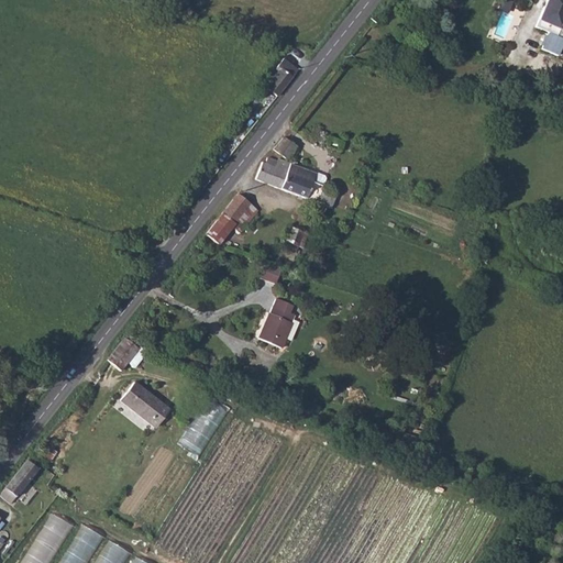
[(562,41),(553,37),(560,21),(562,12),(562,0),(545,0),(533,30),(544,34),(538,51),(555,57),(562,41)]
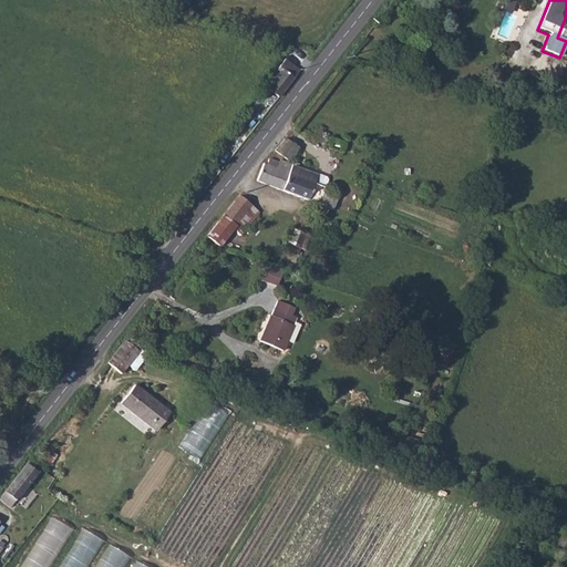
[(284,60),(278,68),(280,70),(268,88),(279,96),(301,68),(284,60)]
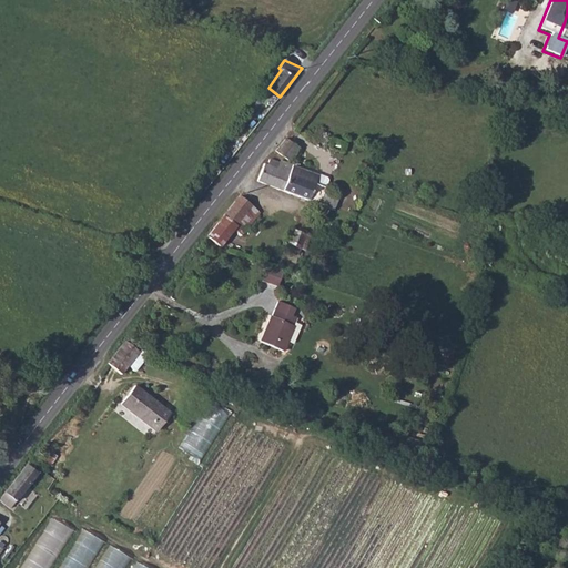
[(285,138),(275,150),(283,154),(288,158),(296,146),(285,138)]
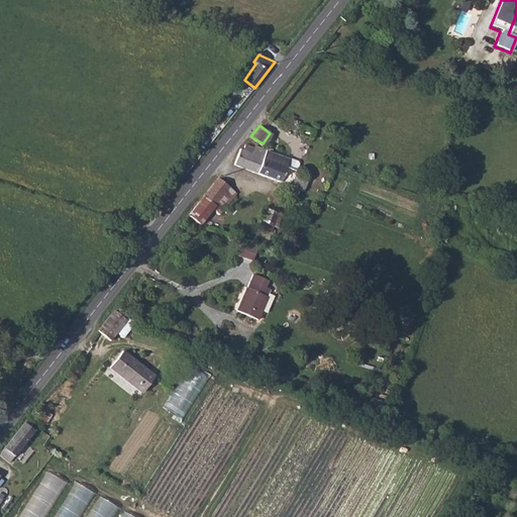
[(238,151),(234,164),(257,174),(267,149),(259,146),(246,141),(238,151)]
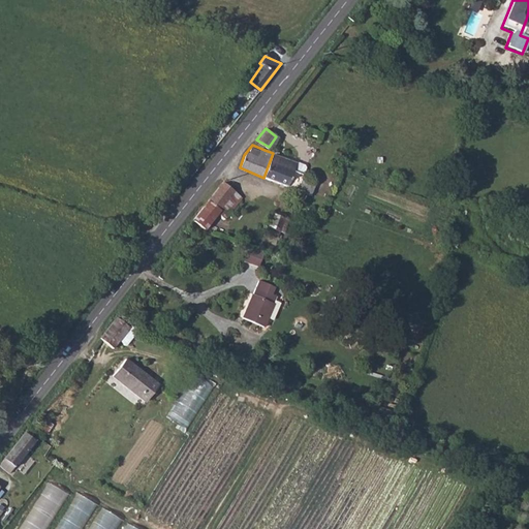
[(273,153),(263,178),(302,193),(306,185),(300,182),(303,173),(294,168),(297,163),(273,153)]
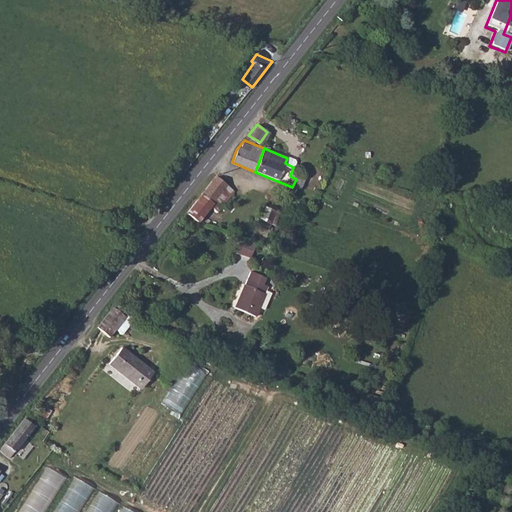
[(215,177),(201,195),(213,203),(226,185),(215,177)]
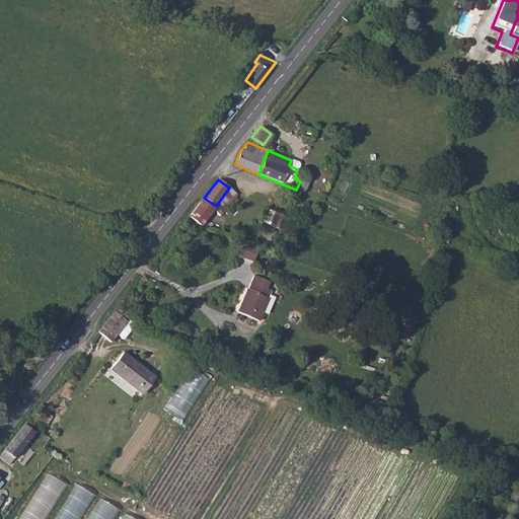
[(216,206),(213,209),(221,214),(237,194),(229,188),(216,206)]
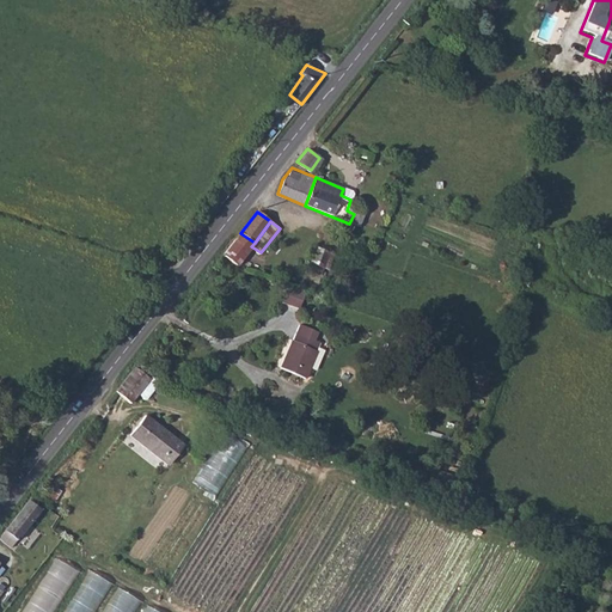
[(240,233),(222,256),(237,267),(251,246),(255,243),(240,233)]
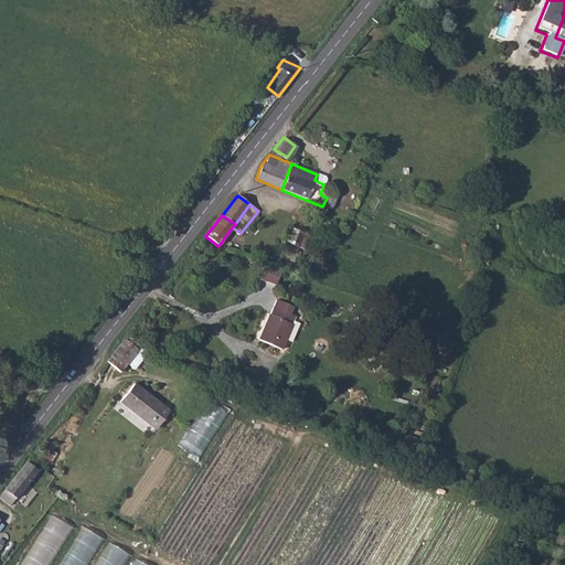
[(281,240),(278,246),(290,252),(294,244),(298,246),(304,233),(291,228),(286,242),(281,240)]
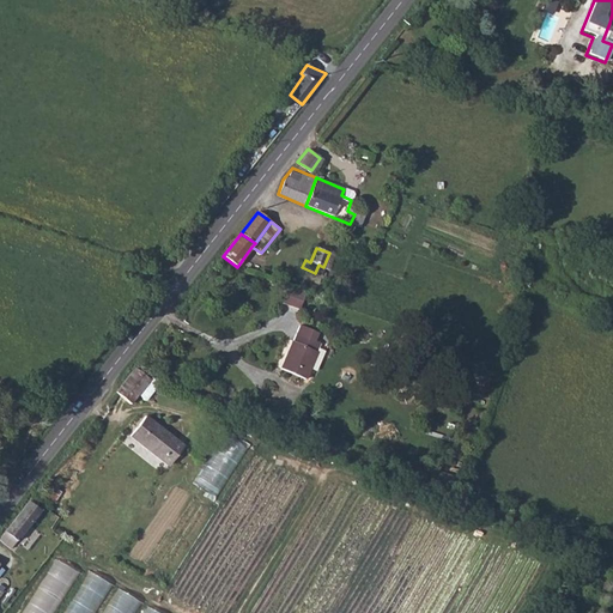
[(298,291),(289,287),(283,303),(292,307),(298,291)]
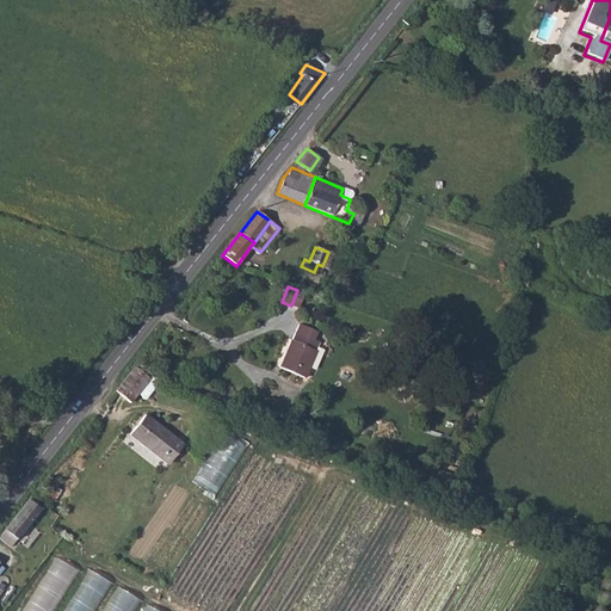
[(297,290),(291,306),(300,308),(304,292),(297,290)]
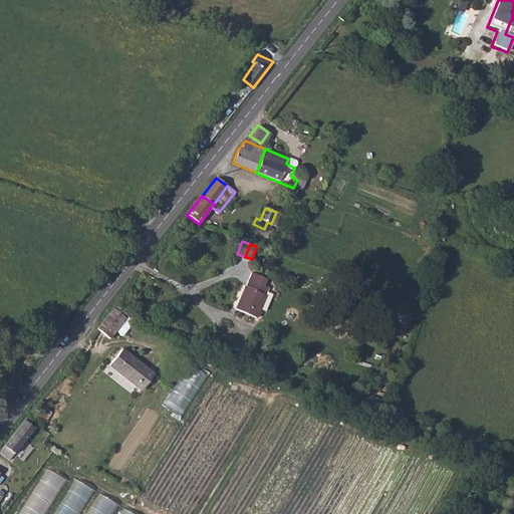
[(252,276),(237,309),(254,316),(258,309),(263,312),(270,296),(264,293),(266,289),(263,288),(265,282),(252,276)]
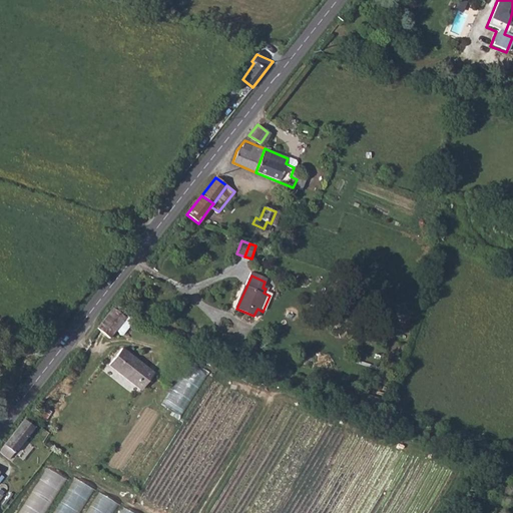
[(111,310),(95,330),(108,339),(124,319),(111,310)]
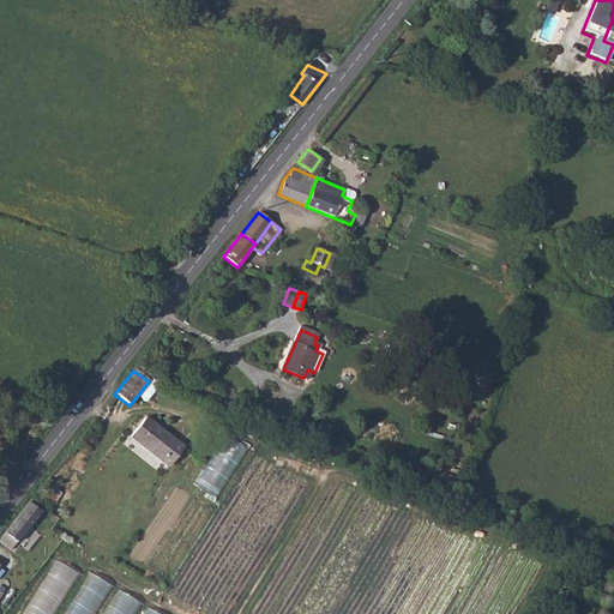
[(149,381),(130,405),(138,411),(161,384),(151,378),(149,381)]
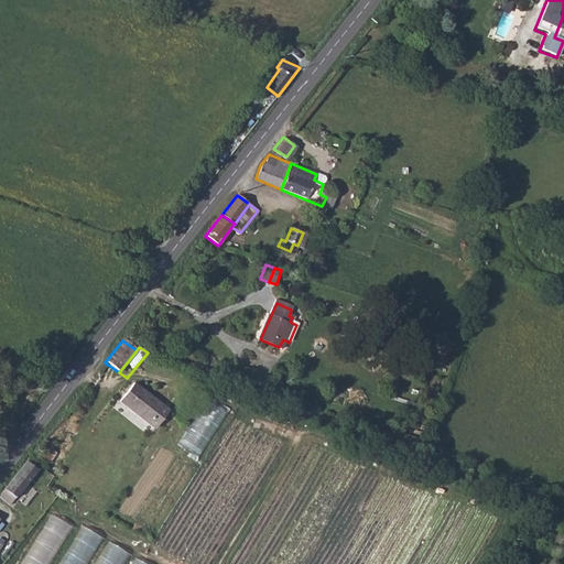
[(120,401),(155,426),(169,409),(133,383),(120,401)]
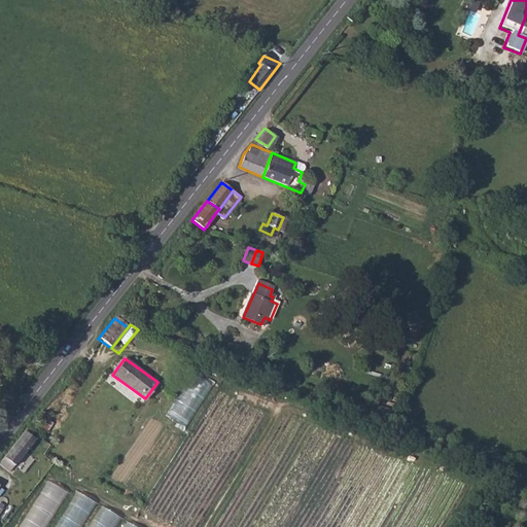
[(194,373),(167,415),(186,427),(214,385),(194,373)]
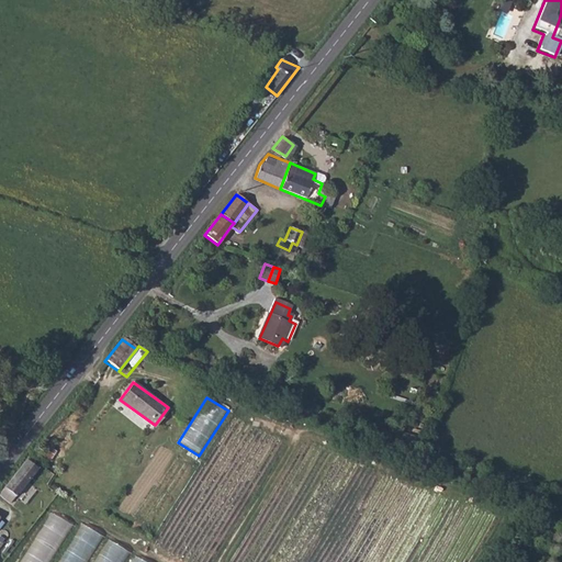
[(55,459),(75,422),(66,417),(47,454),(55,459)]
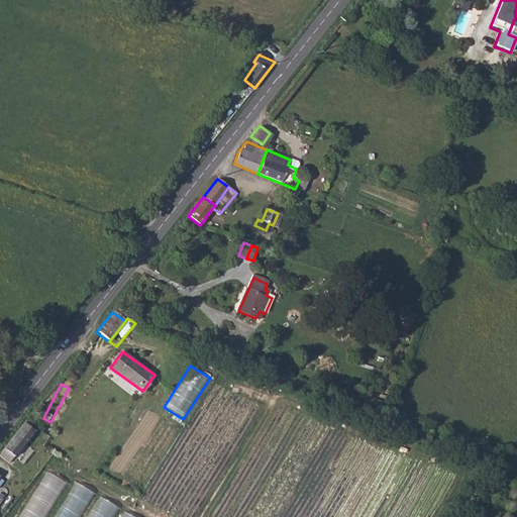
[(24,422),(0,451),(0,454),(9,461),(34,429),(24,422)]
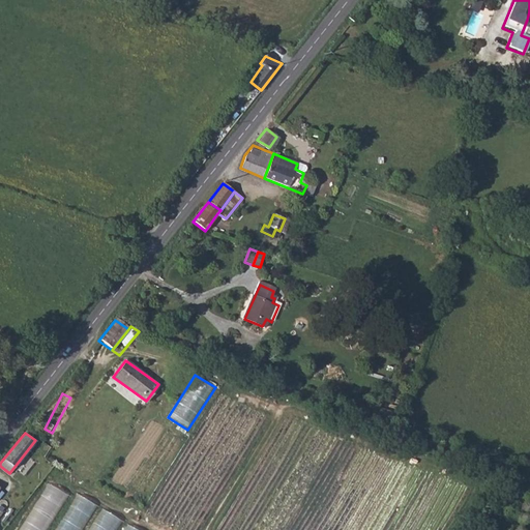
[(45,480),(18,529),(45,529),(66,492),(45,480)]
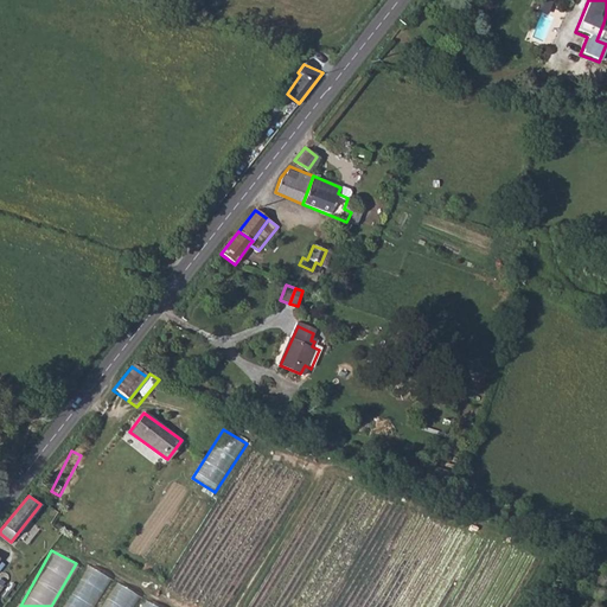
[(61,606),(91,606),(110,576),(87,563),(61,606)]
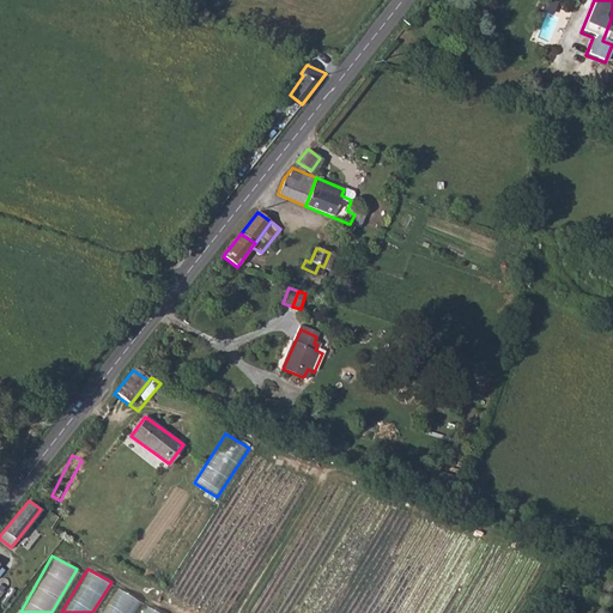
[(113,586),(97,612),(127,612),(135,598),(113,586)]
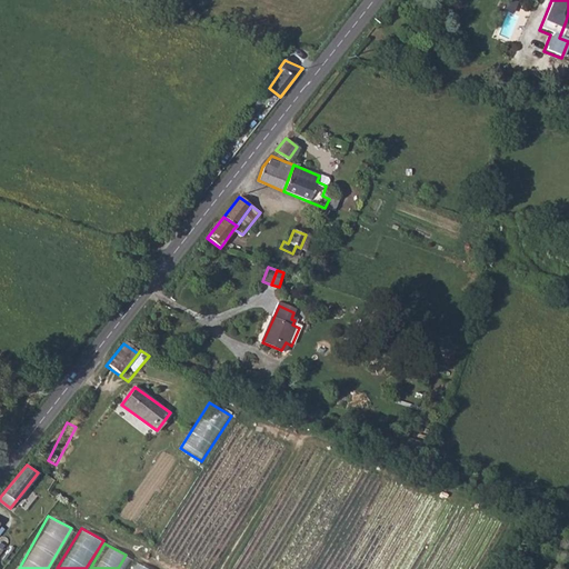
All buildings are outlined.
